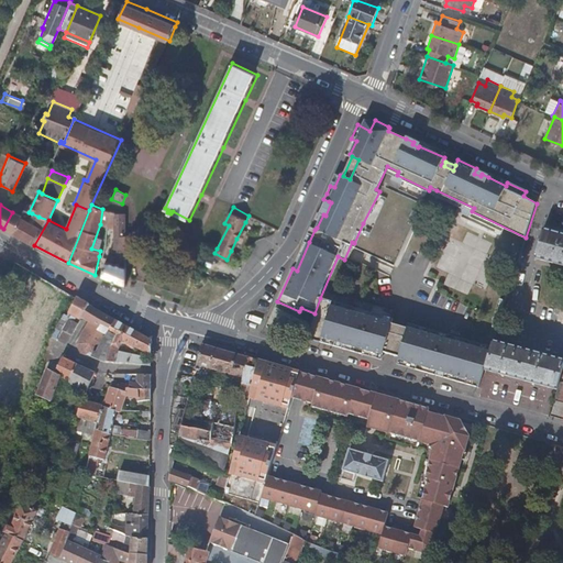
[(21,217),(12,234),(34,245),(48,220),(39,217),(34,225),(28,222),(32,213),(29,212),(24,209),(21,217)]
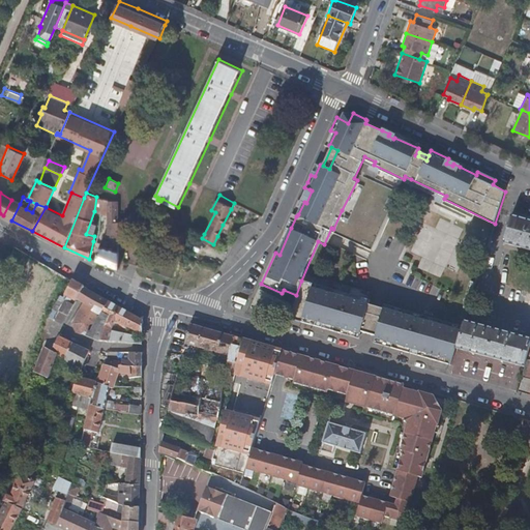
[(102,198),(96,197),(94,211),(100,212),(102,198)]
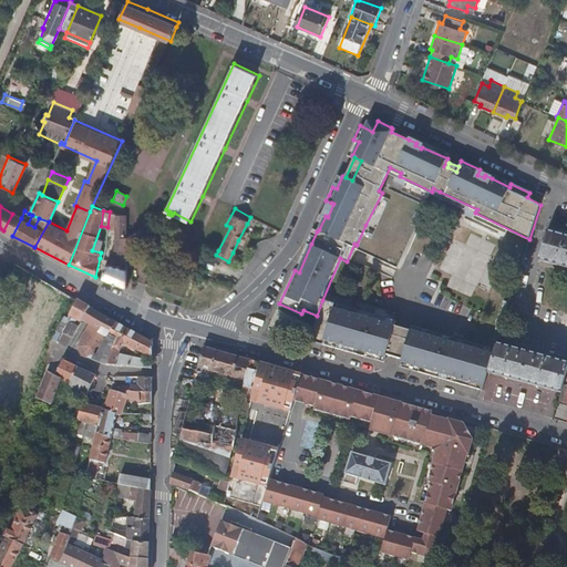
[(125,215),(110,212),(107,227),(114,228),(114,237),(125,237),(125,215)]
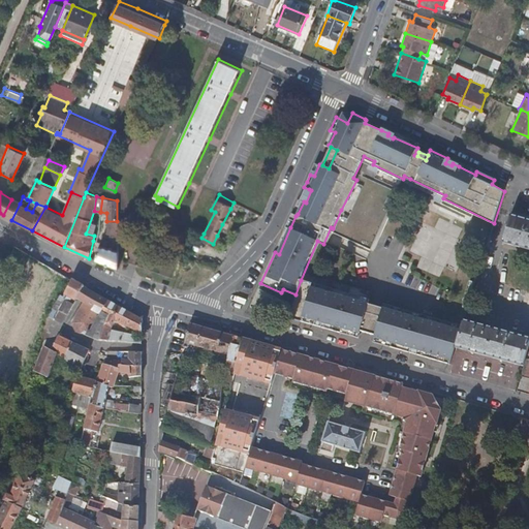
[(11,199),(3,215),(11,220),(20,204),(11,199)]
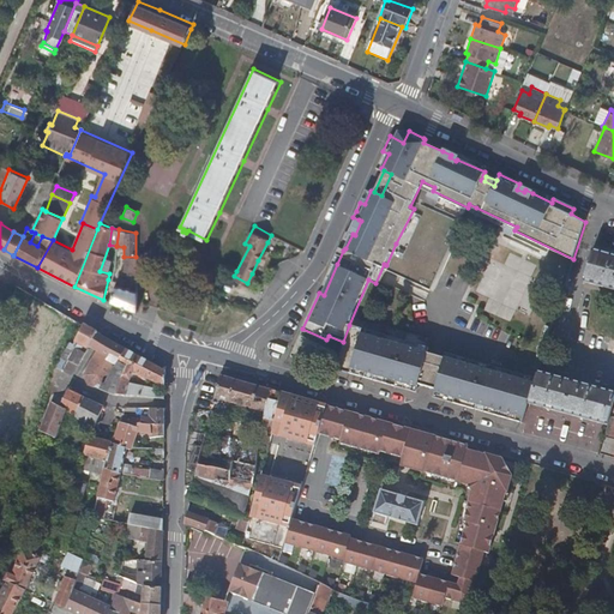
[(347,232),(341,246),(345,248),(353,234),(347,232)]
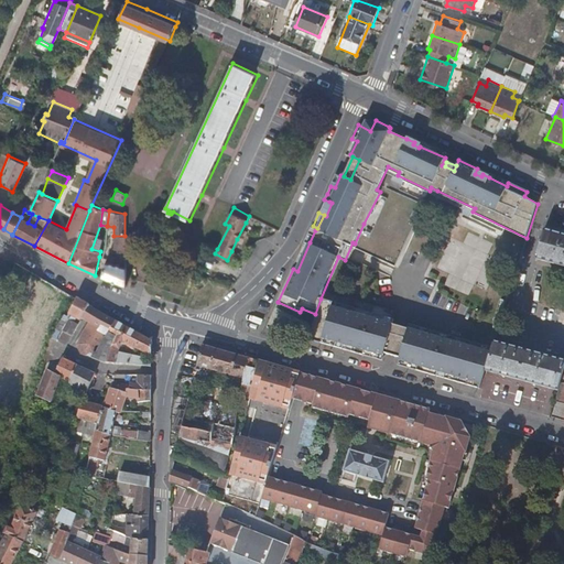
[(310,242),(315,230),(311,228),(308,234),(305,241),(310,242)]
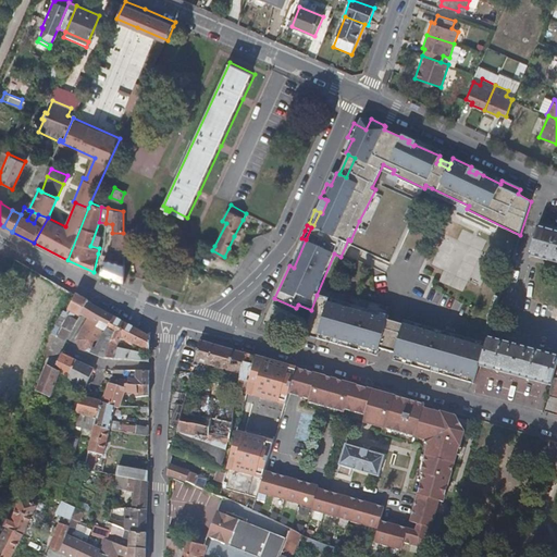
[(556,230),(539,225),(530,256),(556,262),(556,230)]
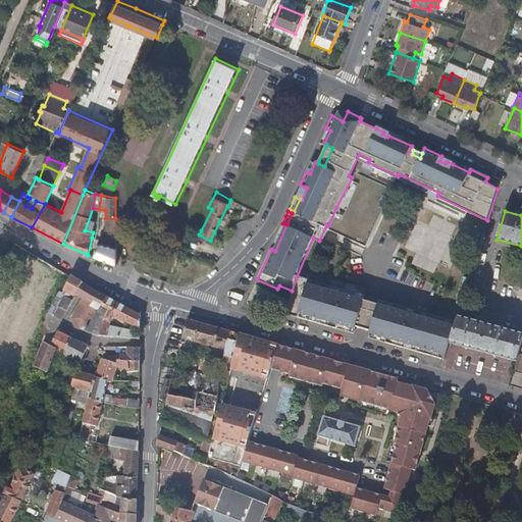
[(116,235),(115,218),(105,218),(105,228),(101,227),(101,228),(107,230),(116,235)]
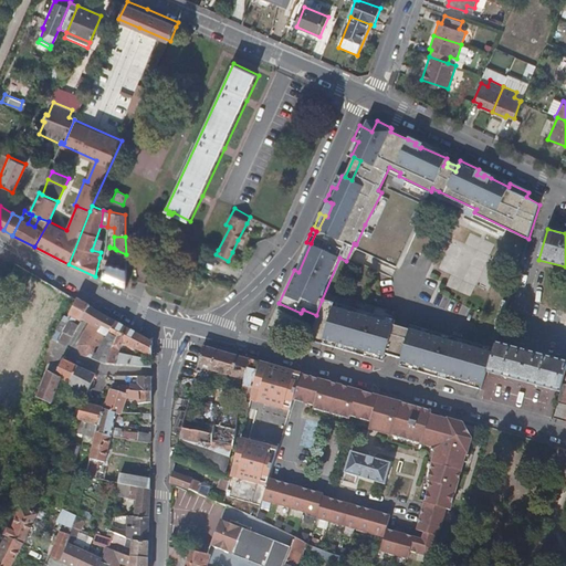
[(481,241),(481,285),(491,285),(491,241),(481,241)]
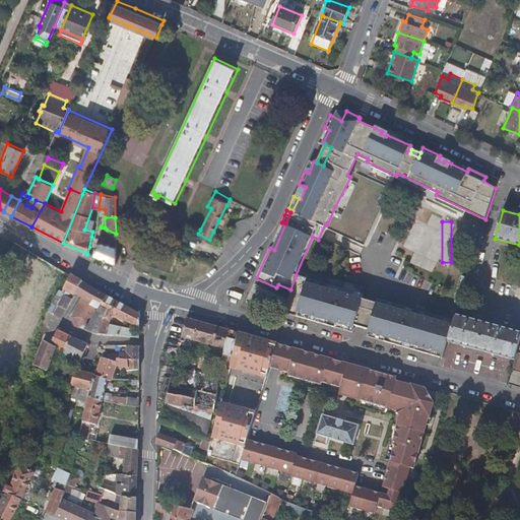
[(116,254),(116,234),(107,230),(101,228),(100,231),(109,234),(106,244),(96,241),(92,256),(116,264),(116,254)]
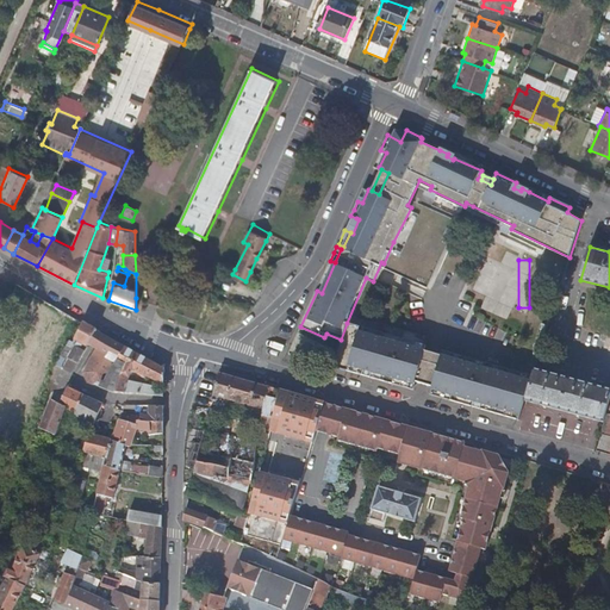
[(48,392),(49,394),(63,387),(88,344),(97,331),(82,323),(72,342),(74,343),(62,369),(55,367),(48,392)]
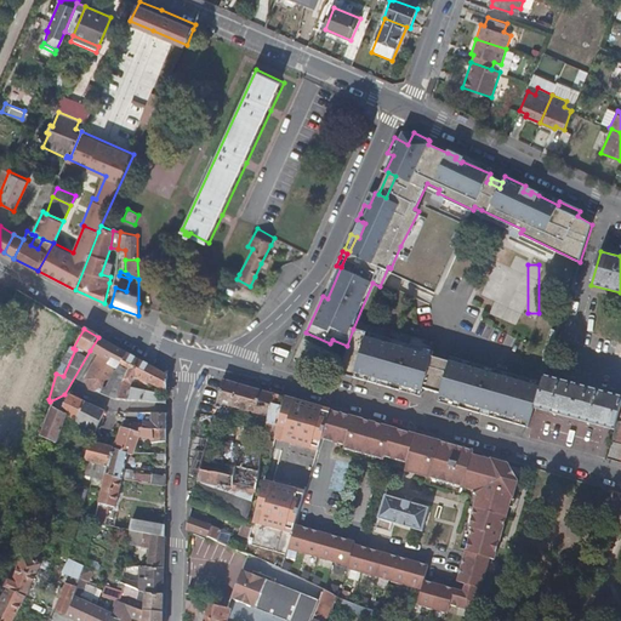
[(408,345),(353,329),(347,346),(339,374),(352,377),(353,375),(368,379),(368,382),(419,397),(421,388),(432,351),(408,345)]
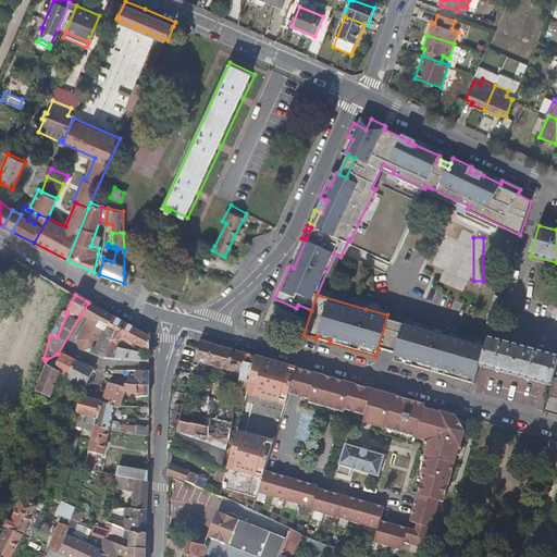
[(88,302),(81,314),(87,318),(76,338),(81,349),(84,350),(85,347),(91,349),(95,349),(98,348),(104,333),(111,335),(108,327),(113,317),(88,302)]
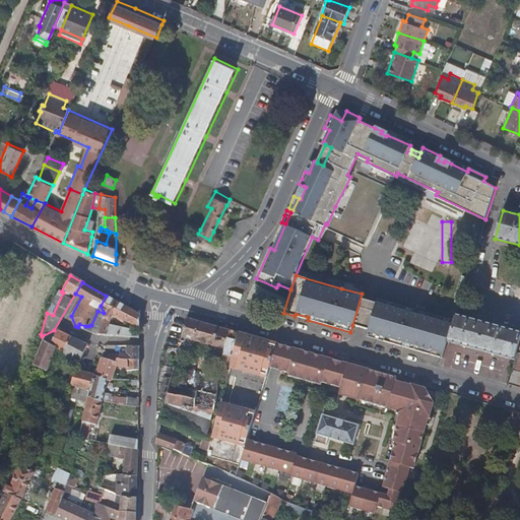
[(59,291),(47,313),(53,315),(63,293),(61,291),(59,291)]
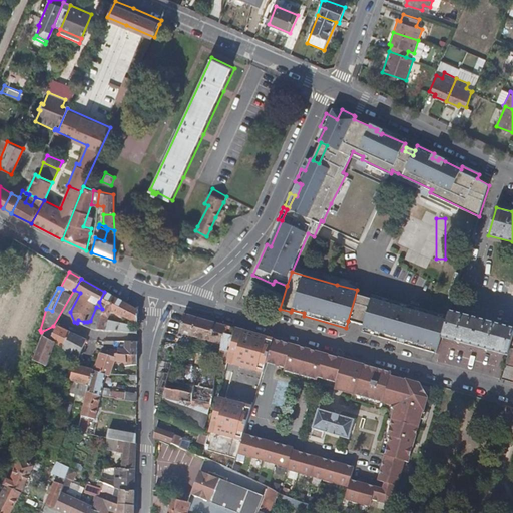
[(372,295),(357,290),(348,321),(362,325),(369,301),(372,295)]
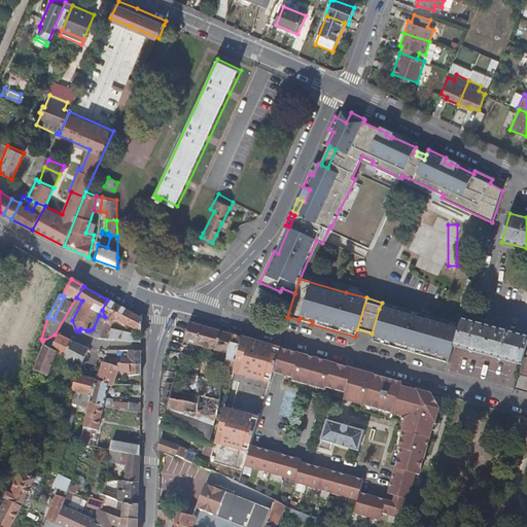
[(105,317),(100,339),(141,343),(142,337),(110,332),(114,322),(142,331),(142,318),(111,302),(107,300),(102,310),(105,317)]
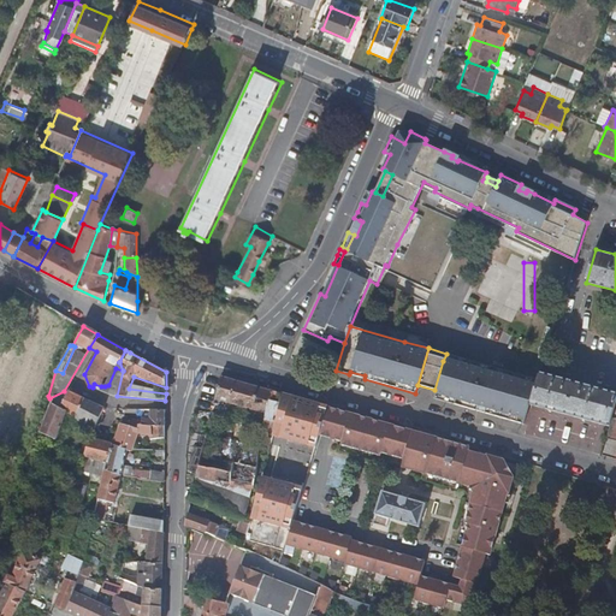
[(529,404),(537,379),(446,354),(443,361),(434,390),(436,390),(433,398),(485,414),(486,409),(492,412),(492,413),(502,415),(501,418),(523,425),(529,404)]
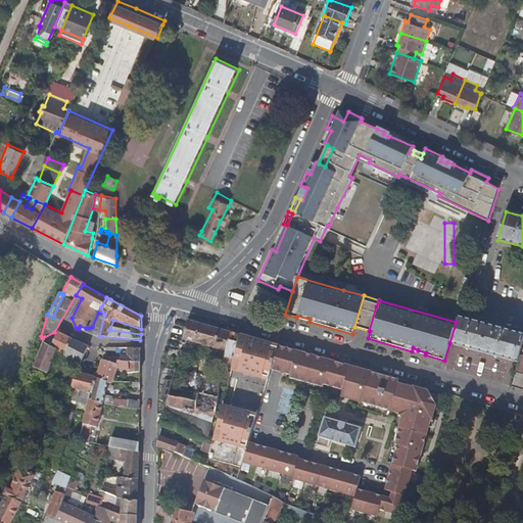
[(80,326),(79,329),(99,336),(104,315),(98,313),(92,327),(89,328),(86,328),(80,326)]
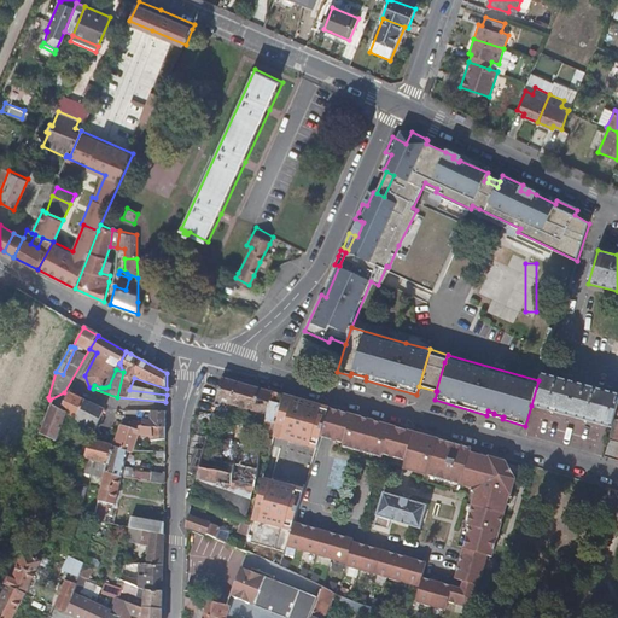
[(617,413),(617,394),(541,373),(538,380),(531,406),(613,429),(617,413)]
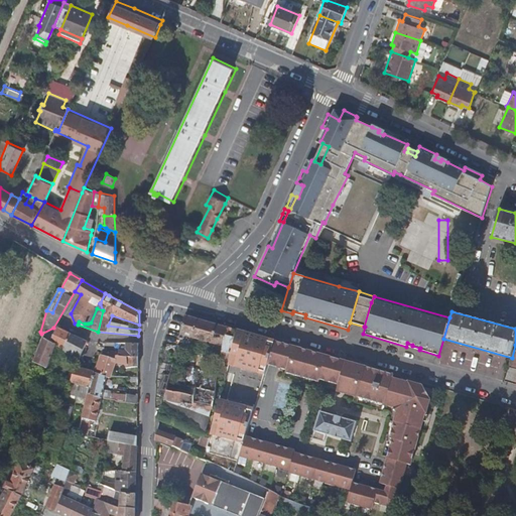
[(220,360),(226,330),(211,325),(184,317),(180,335),(211,343),(208,358),(220,361),(220,360)]
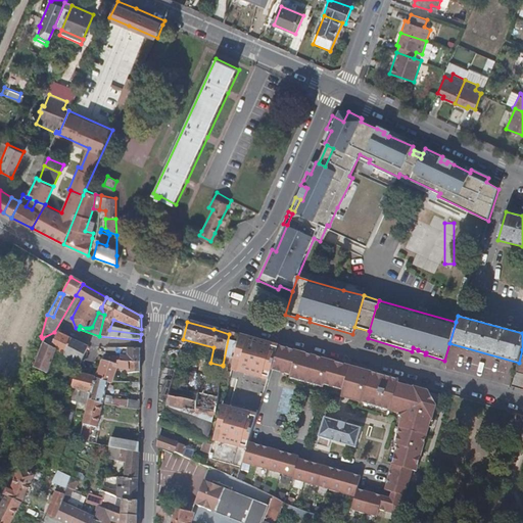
[(0,331),(0,349),(7,352),(12,335),(0,331)]
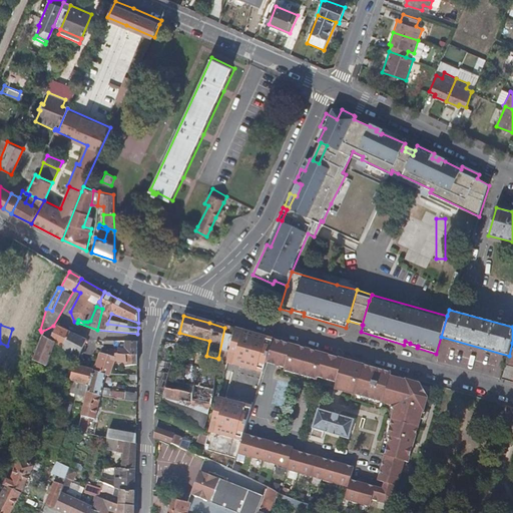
[(50,340),(55,343),(62,347),(70,333),(57,327),(50,340)]
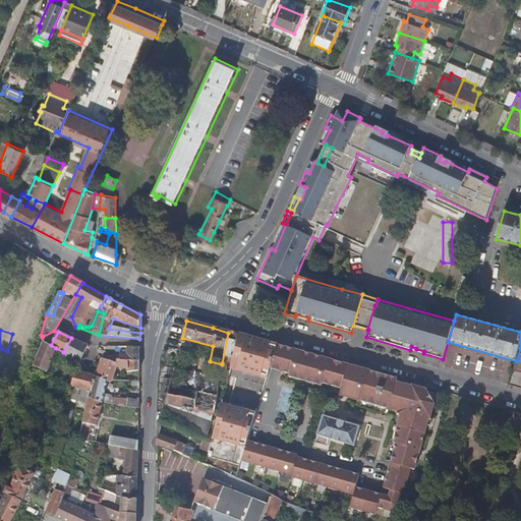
[(230,364),(238,335),(228,333),(222,363),(230,364)]
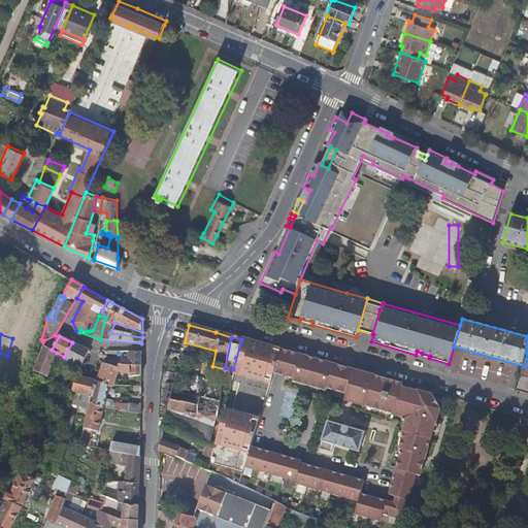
[(279,351),(241,339),(233,369),(232,373),(269,385),(272,374),(279,351)]
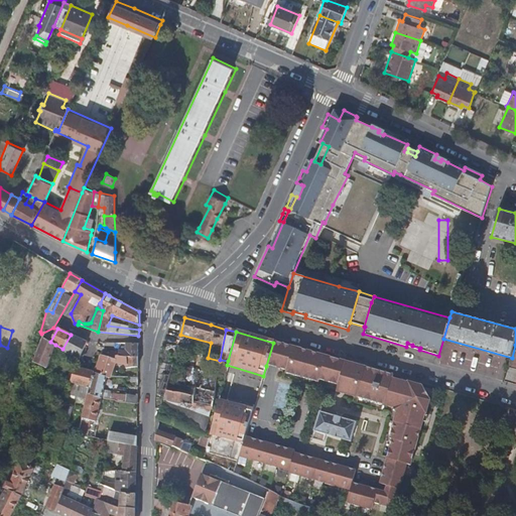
[(71,335),(62,349),(62,351),(80,359),(88,343),(71,335)]
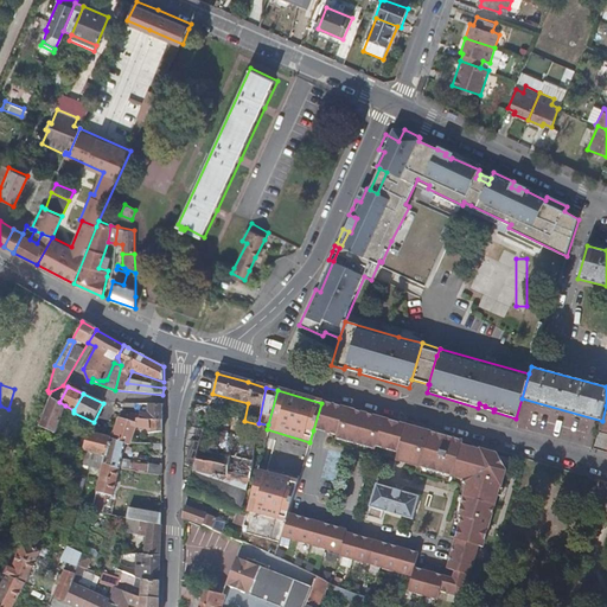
[(50,401),(39,426),(55,432),(58,420),(62,421),(63,416),(61,415),(65,406),(59,402),(52,398),(50,401)]
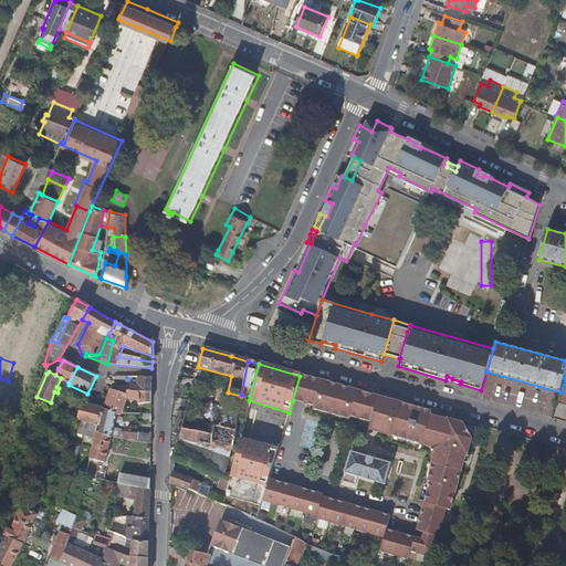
[(302,405),(310,378),(300,376),(292,401),(302,405)]
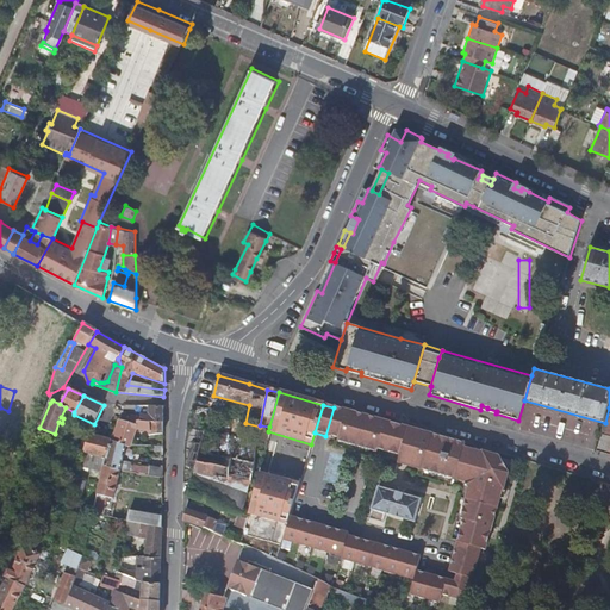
[(139,419),(139,422),(163,423),(165,408),(148,406),(148,415),(139,415),(139,419)]
